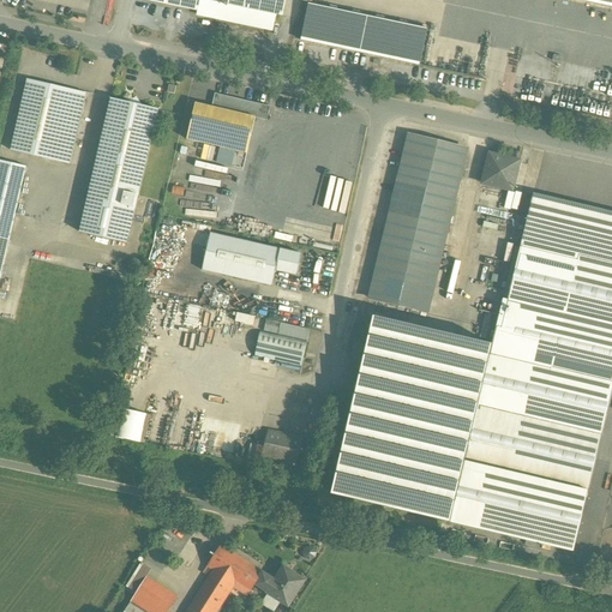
[(160,0),(196,7),(197,0),(219,0),(281,13),(283,0),(160,0)]
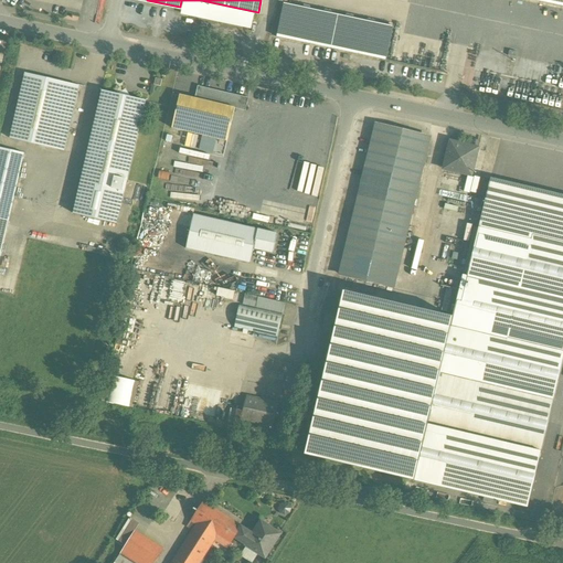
[(390,27),(280,3),(275,32),(384,56),(390,27)]
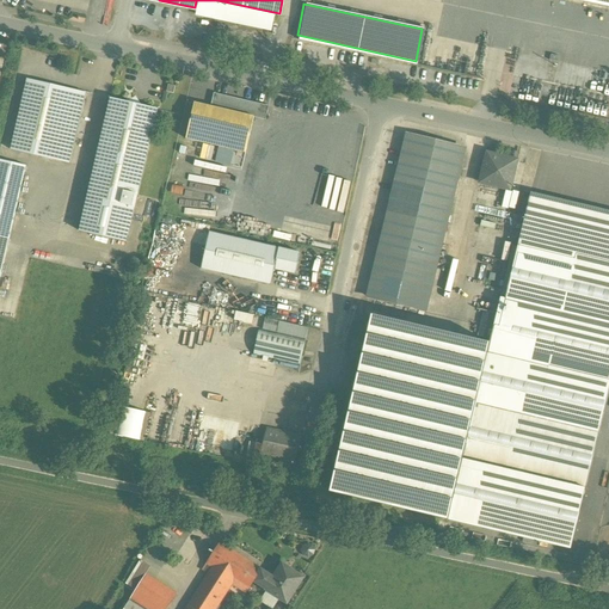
[(84,91),(25,77),(8,147),(67,161),(84,91)]
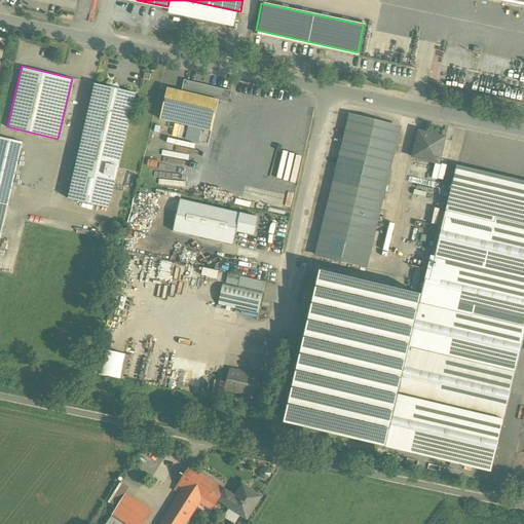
[(179,90),(217,100),(226,102),(229,89),(182,78),(179,90)]
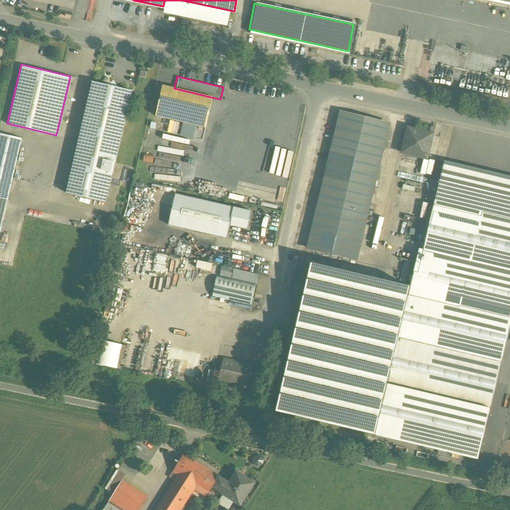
[(100,83),(91,81),(65,191),(104,201),(130,90),(120,87),(116,86),(112,80),(105,84),(100,83)]
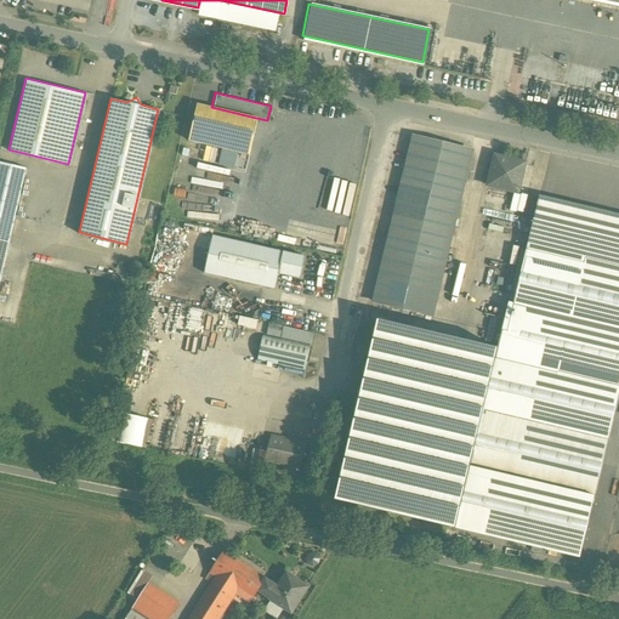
[(211,107),(196,103),(187,138),(248,153),(256,118),(211,107)]
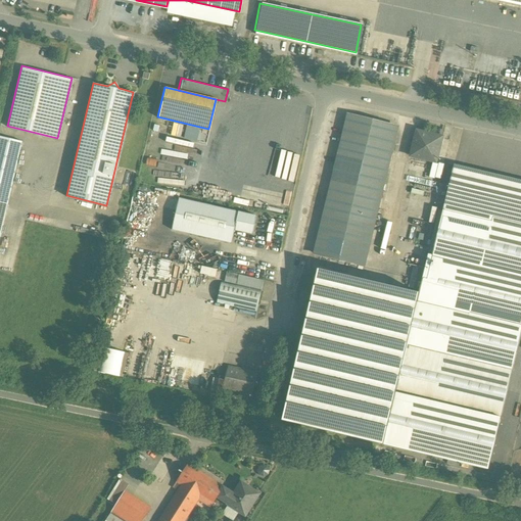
[(394,125),(347,113),(323,212),(371,224),(394,125)]
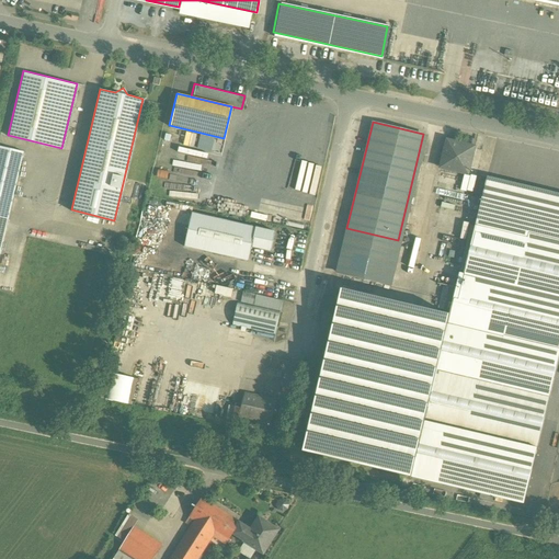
[(471,146),(446,139),(440,164),(465,171),(471,146)]
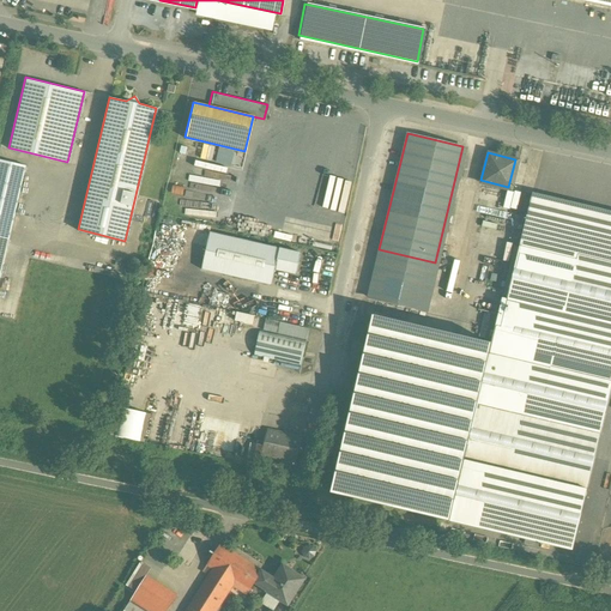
[(24,164),(0,158),(0,237),(6,239),(24,164)]
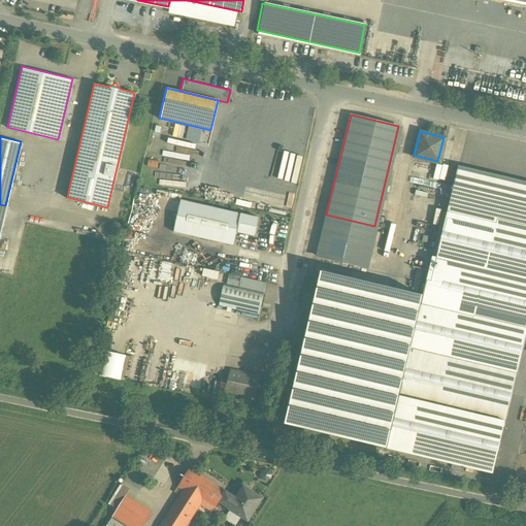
[(421,292),(385,448),(451,462),(450,466),(457,467),(457,464),(489,471),(525,315),(525,181),(456,164),(445,210),(440,209),(421,292)]
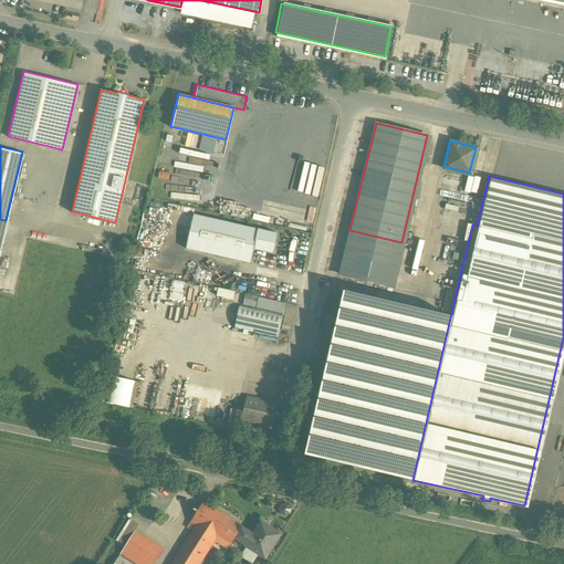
[(257,228),(191,212),(185,247),(249,261),(252,248),(257,228)]
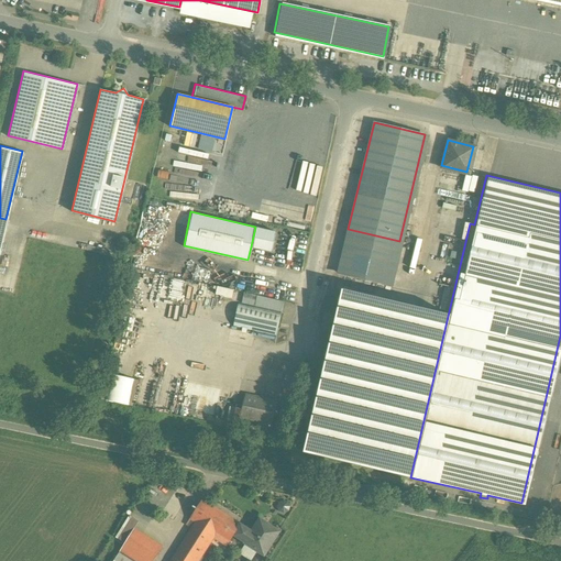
[(275,231),(255,227),(251,246),(271,251),(275,231)]
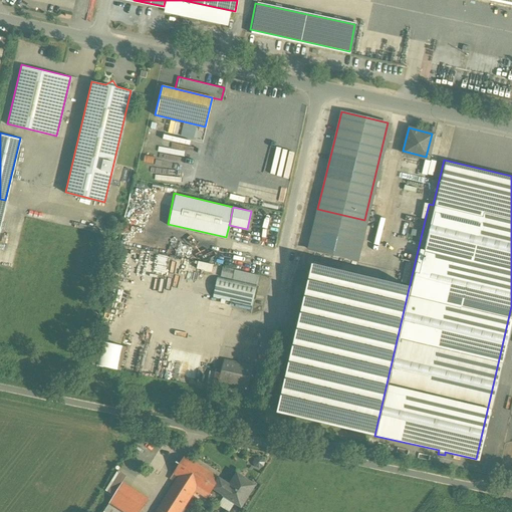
[(364,220),(317,209),(308,249),(354,260),(364,220)]
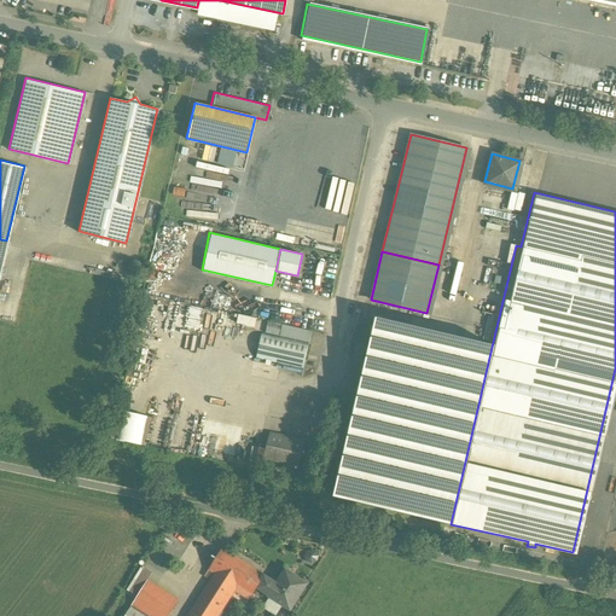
[(493,342),(375,313),(332,495),(451,524),(493,342)]
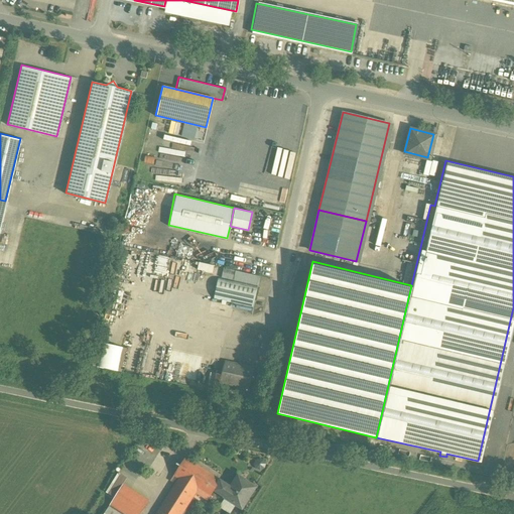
[(198,262),(198,269),(212,271),(213,264),(198,262)]
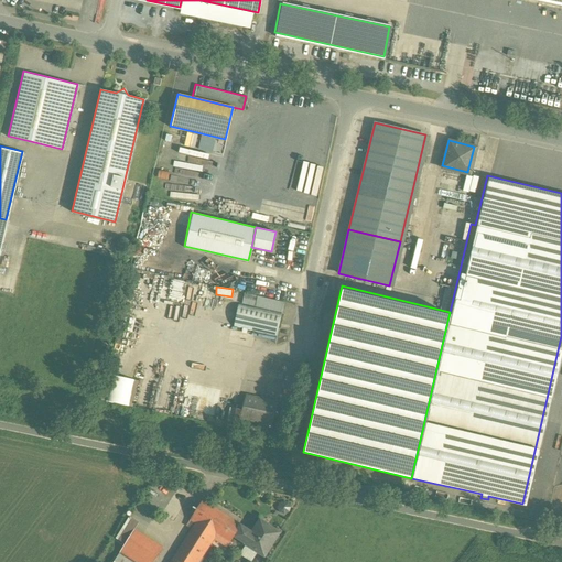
[(280,311),(237,302),(231,325),(274,335),(280,311)]
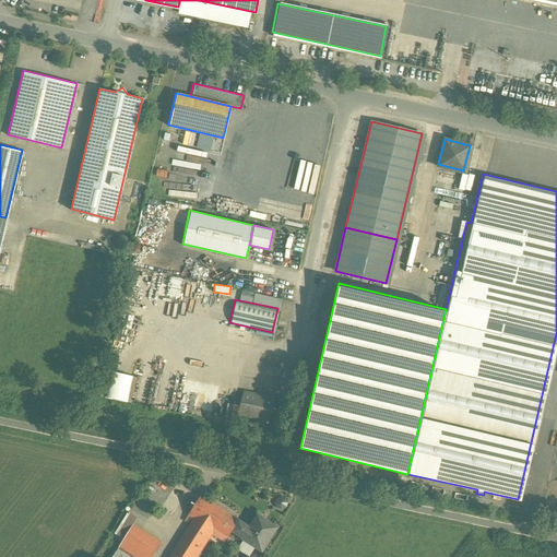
[(130,402),(137,375),(105,368),(99,395),(130,402)]
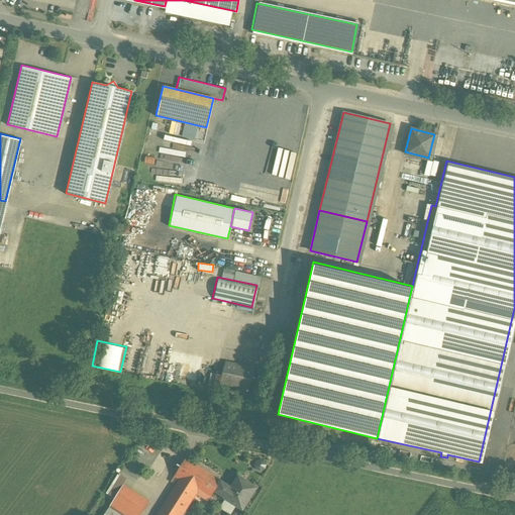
[(252,367),(224,361),(220,382),(247,388),(252,367)]
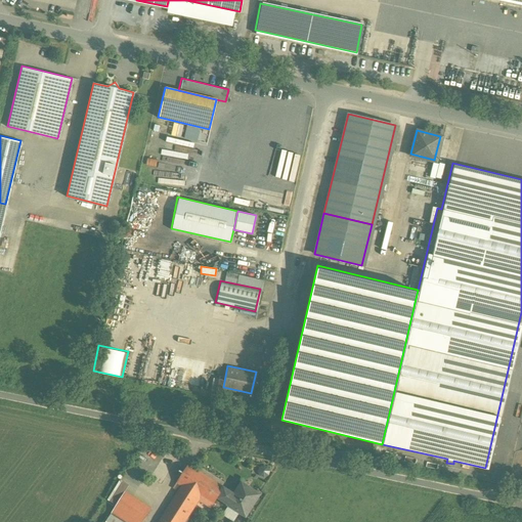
[(222,486),(186,464),(172,486),(177,490),(194,502),(197,497),(210,506),(212,503),(216,495),(222,487),(222,486)]
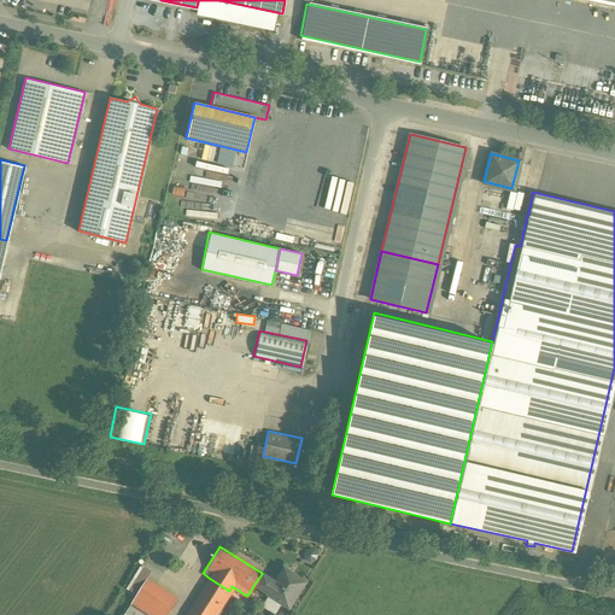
[(304,581),(283,568),(274,581),(262,574),(255,584),(268,592),(267,593),(287,607),(304,581)]
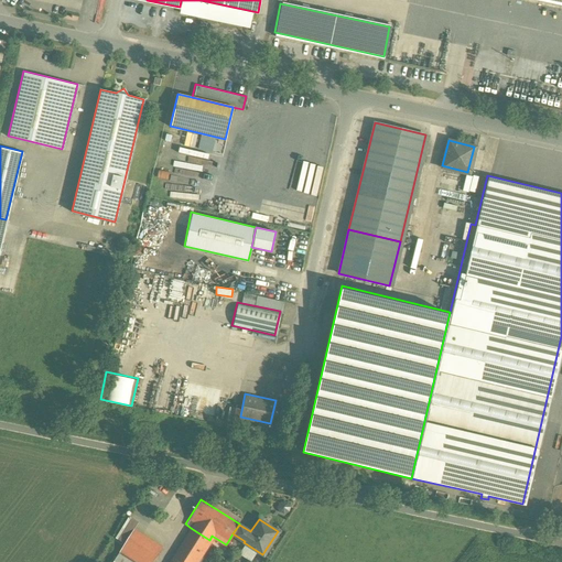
[(147,561),(158,546),(127,528),(106,561),(147,561)]
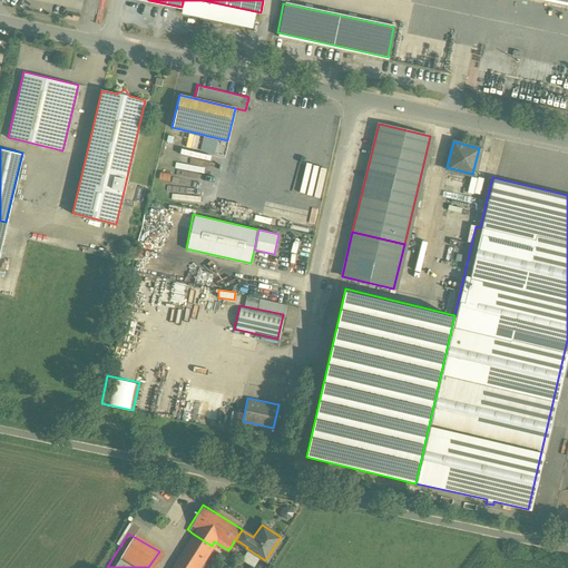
[(193,534),(172,566),(175,567),(197,567),(212,546),(193,534)]
